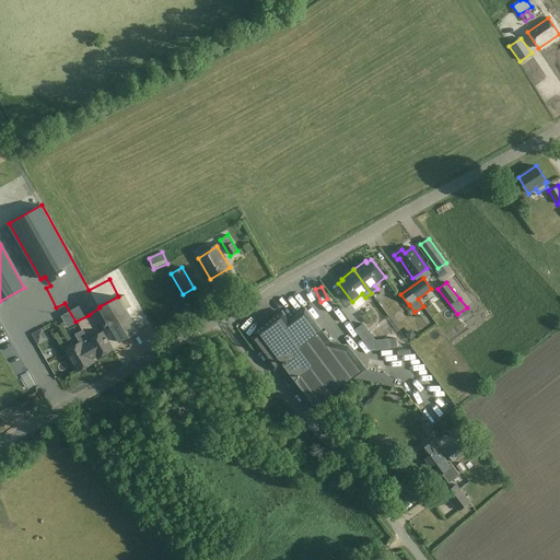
[(276,294),(279,300),(289,293),(286,289),(276,294)]
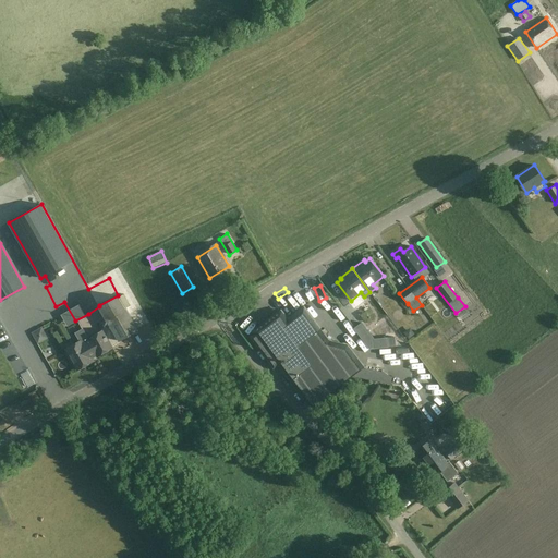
[(99,305),(99,306),(105,317),(116,337),(118,340),(135,331),(137,330),(118,295),(117,296),(99,305)]
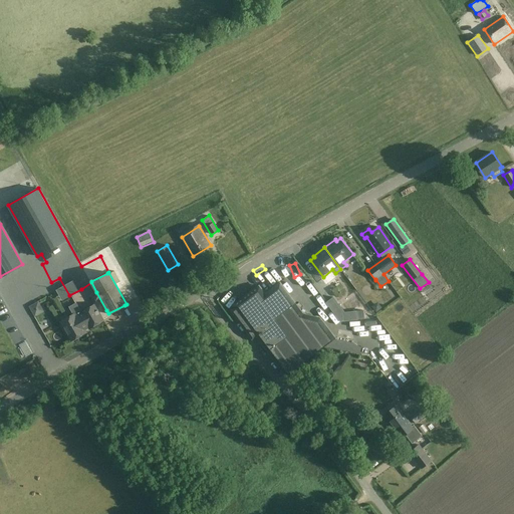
[(282,274),(277,278),(284,287),(289,282),(282,274)]
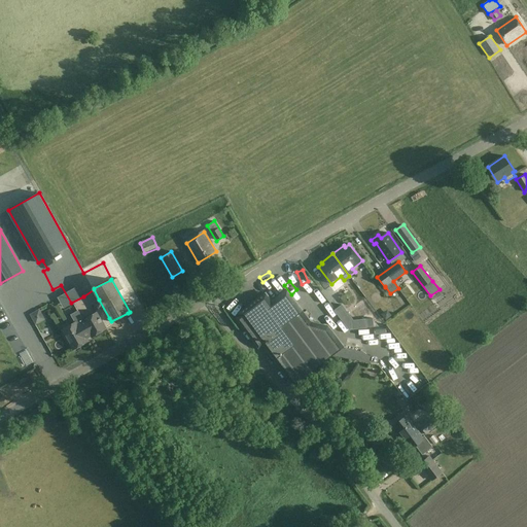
[(270,287),(274,292),(280,288),(276,282),(270,287)]
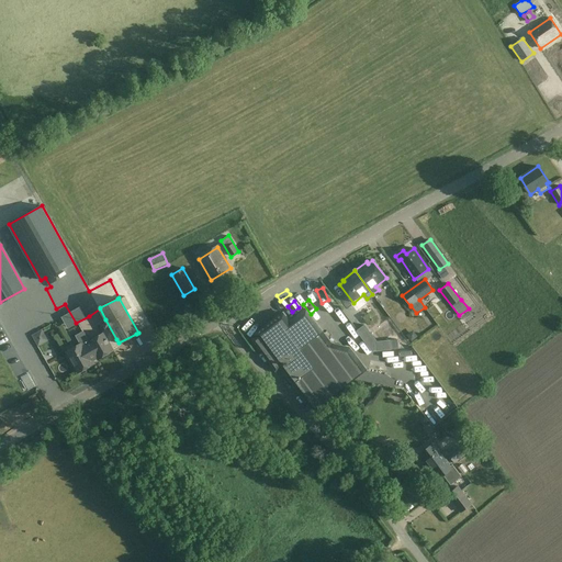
[(257,337),(253,340),(277,371),(281,368),(313,411),(368,369),(350,347),(333,343),(307,310),(291,322),(284,313),(256,334),(257,337)]
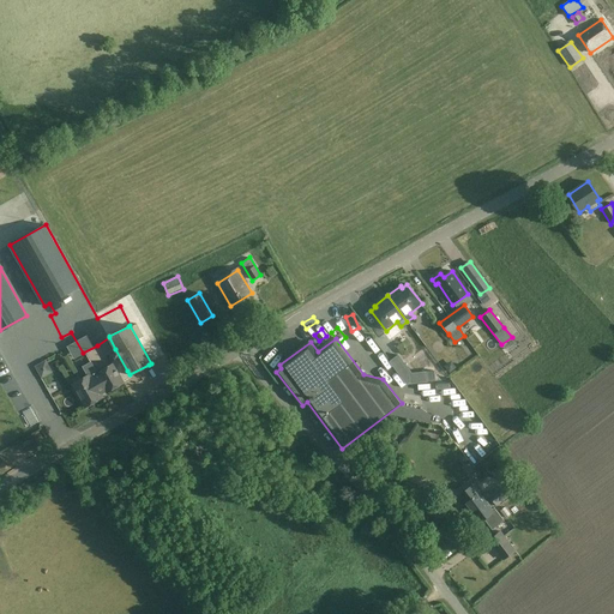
[(264,359),(274,350),(269,344),(259,353),(264,359)]
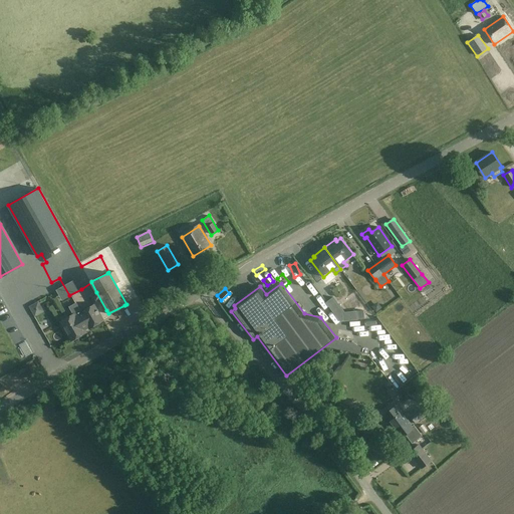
[(353,289),(346,294),(349,298),(356,294),(353,289)]
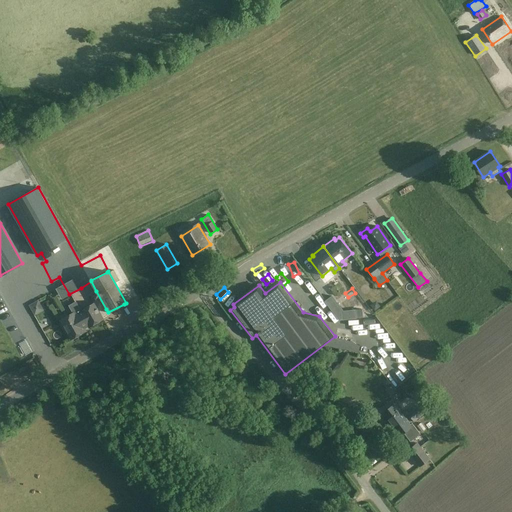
[(108,312),(96,291),(91,294),(96,303),(95,304),(95,303),(80,311),(88,326),(89,327),(107,317),(105,314),(108,312)]
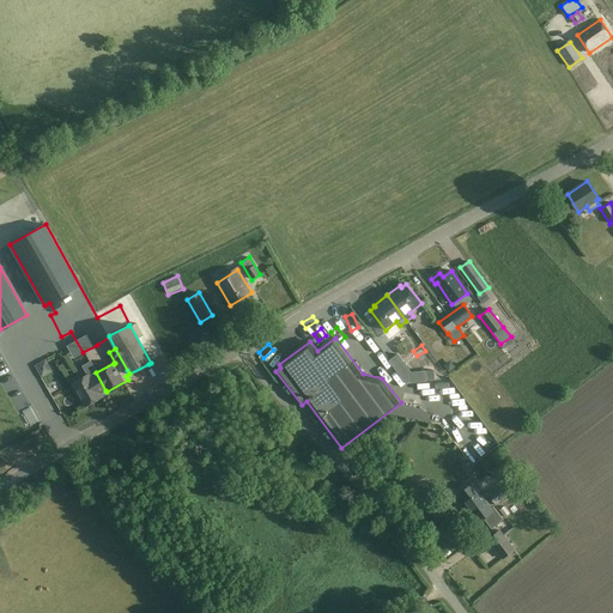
[(268,363),(272,368),(281,360),(278,356),(268,363)]
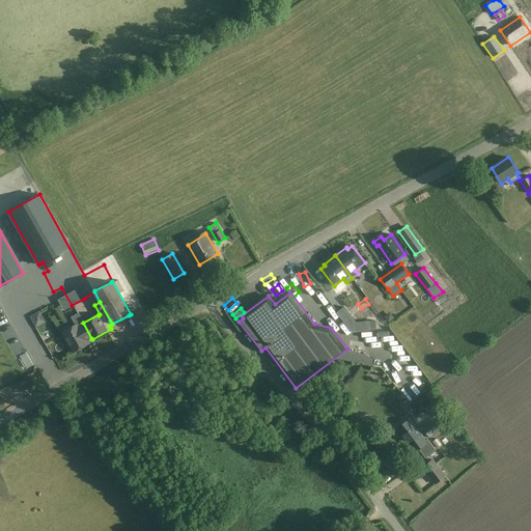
[(356,332),(370,331),(369,322),(355,324),(356,332)]
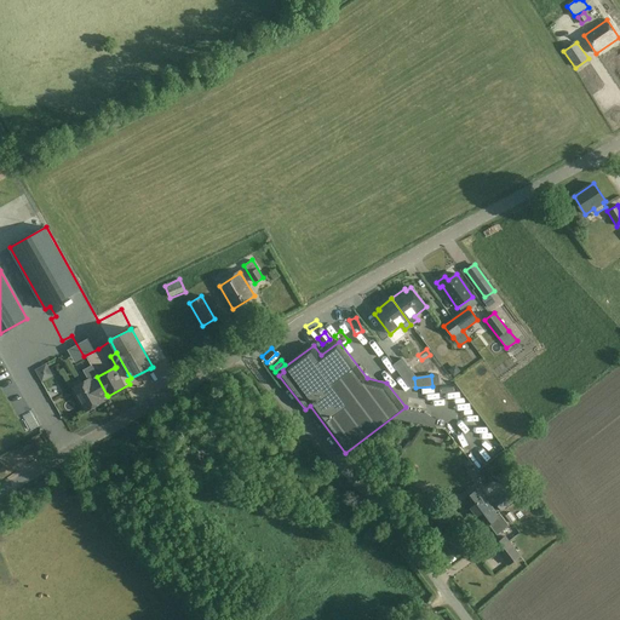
[(101,397),(107,395),(97,377),(91,380),(90,378),(73,388),(86,411),(103,401),(101,397)]
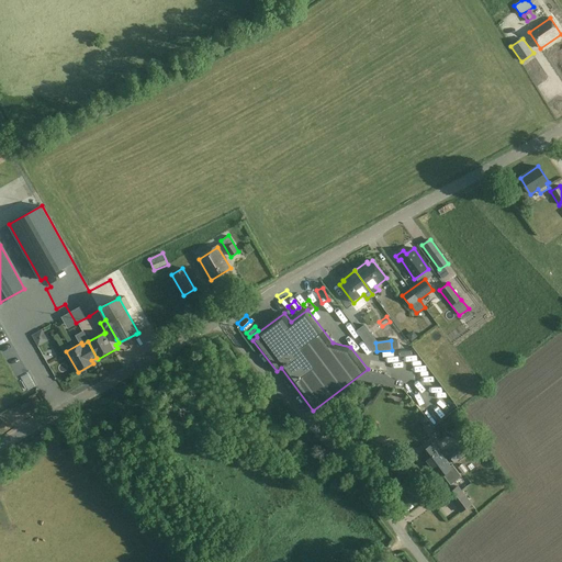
[(408,355),(409,344),(396,343),(396,355),(408,355)]
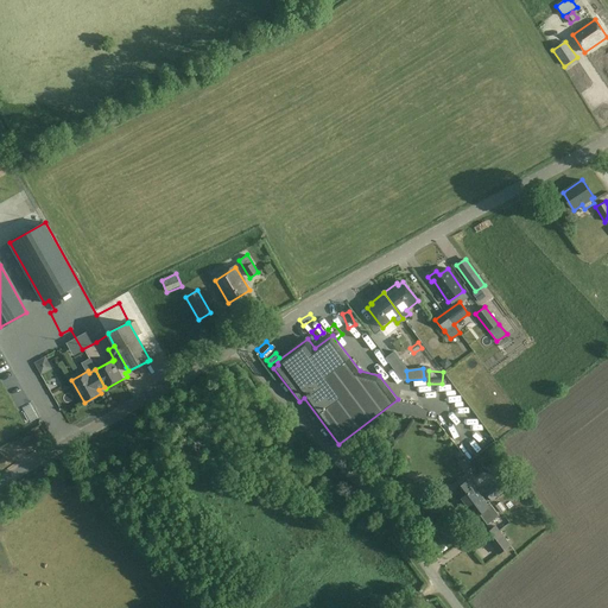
[(396,413),(425,418),(428,407),(398,401),(396,413)]
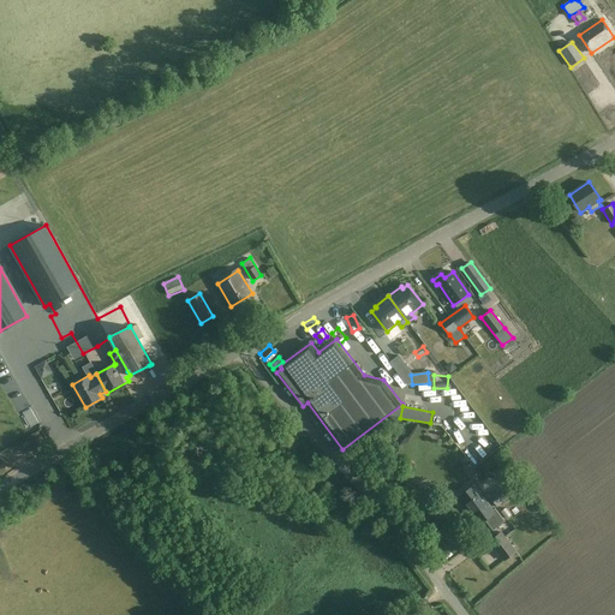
[(490,495),(503,483),(499,478),(487,490),(490,495)]
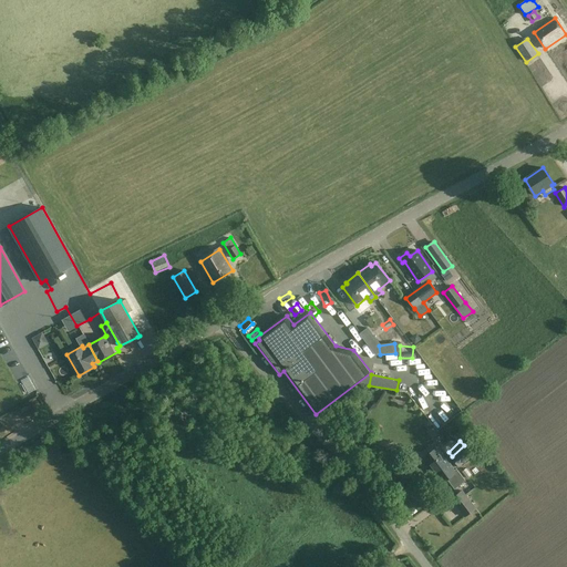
[(454,470),(449,462),(436,446),(423,457),(430,467),(441,483),(449,477),(451,481),(449,482),(454,488),(465,481),(456,468),(454,470)]
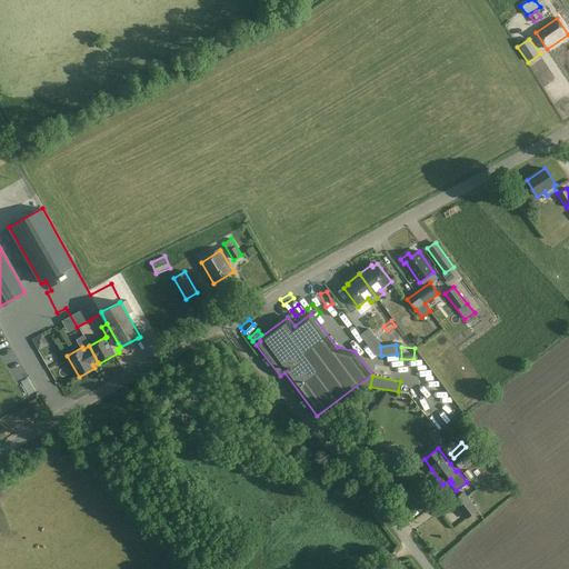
[(460,469),(475,458),(468,449),(453,460),(460,469)]
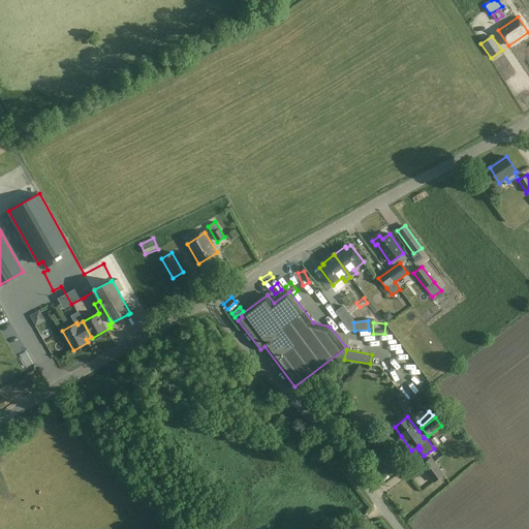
[(433,481),(443,474),(431,458),(421,465),(433,481)]
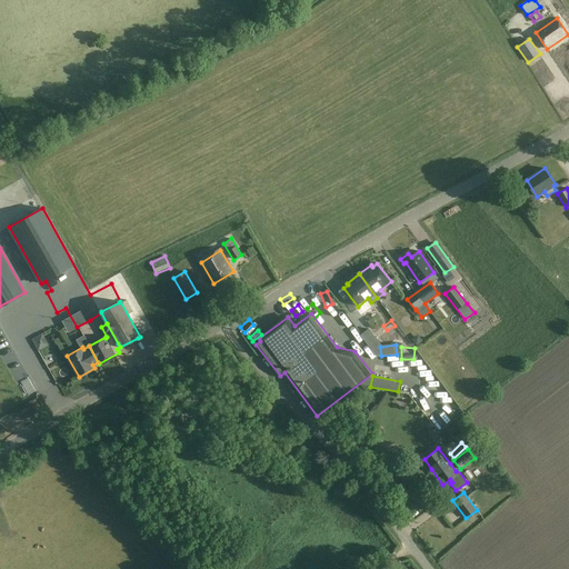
[(410,515),(423,505),(416,496),(402,506),(410,515)]
